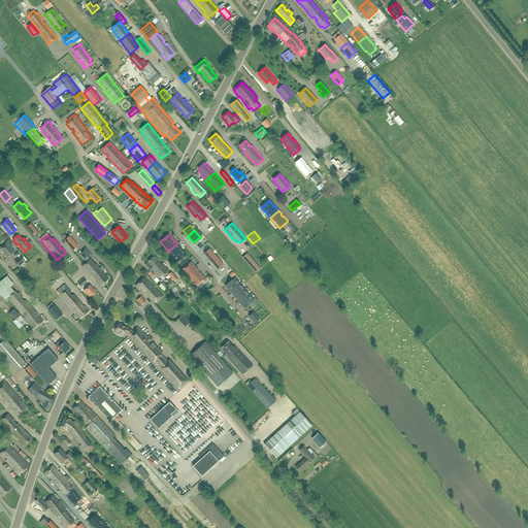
[(77,245),(69,236),(65,240),(73,250),(77,245)]
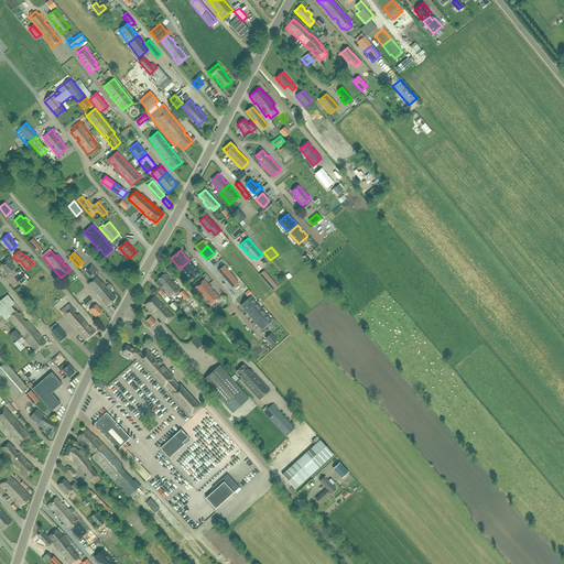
[(8,275),(15,269),(11,264),(13,262),(9,257),(6,259),(4,263),(1,267),(6,271),(4,272),(8,275)]
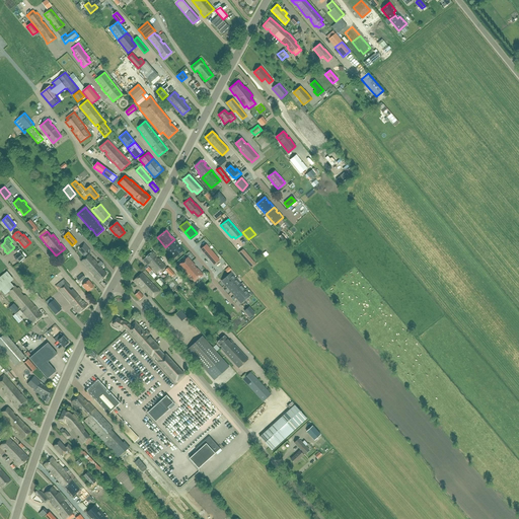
[(174,239),(165,247),(174,257),(183,249),(179,245),(178,246),(176,243),(177,243),(174,239)]
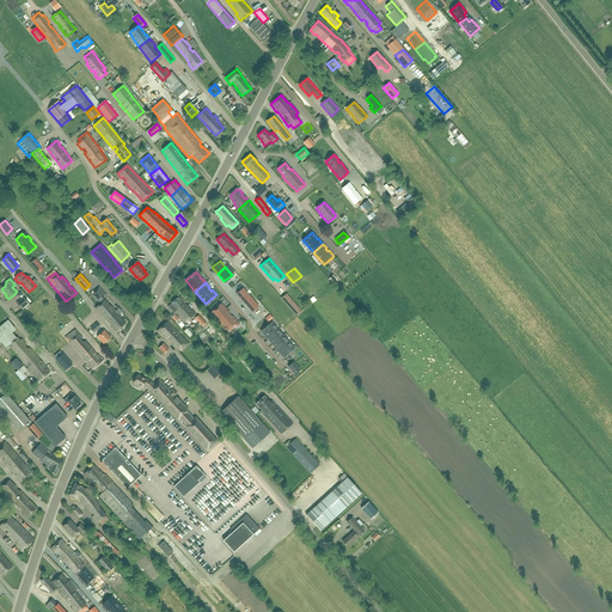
[(101,301),(102,303),(104,301),(103,300),(103,299),(102,297),(105,294),(99,287),(96,291),(97,293),(93,295),(99,303),(101,301)]
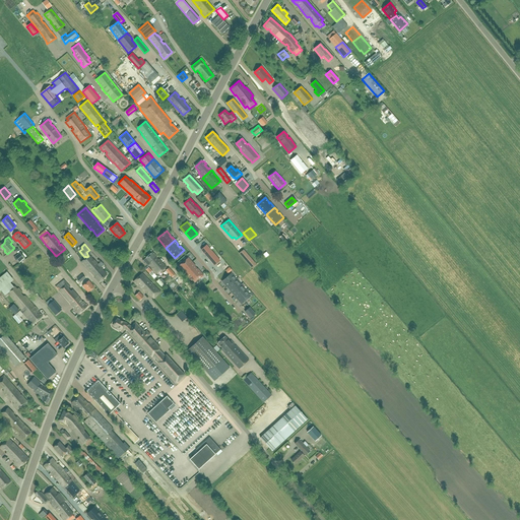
[(214,254),(206,245),(201,250),(208,258),(214,254)]
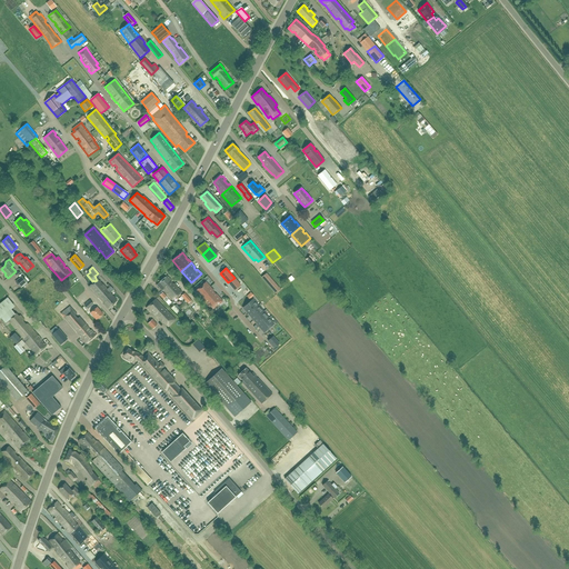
[(20,288),(27,282),(22,276),(16,282),(20,288)]
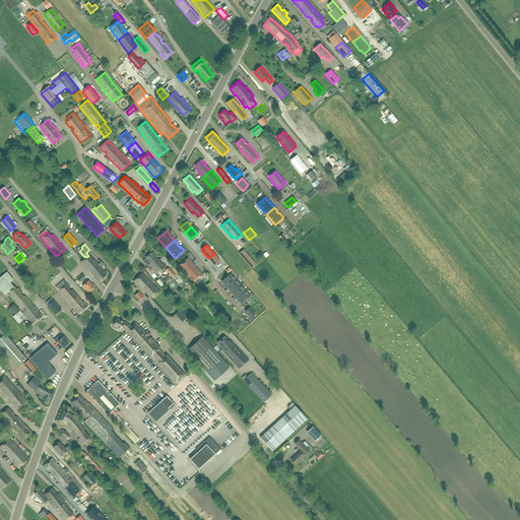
[(158,260),(155,258),(156,257),(152,252),(145,258),(143,260),(147,265),(149,264),(157,274),(167,267),(159,259),(158,260)]
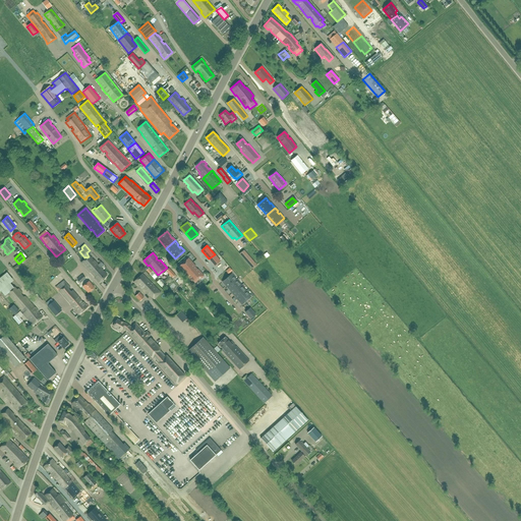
[(215,254),(209,258),(212,263),(213,264),(219,258),(216,254),(215,254)]
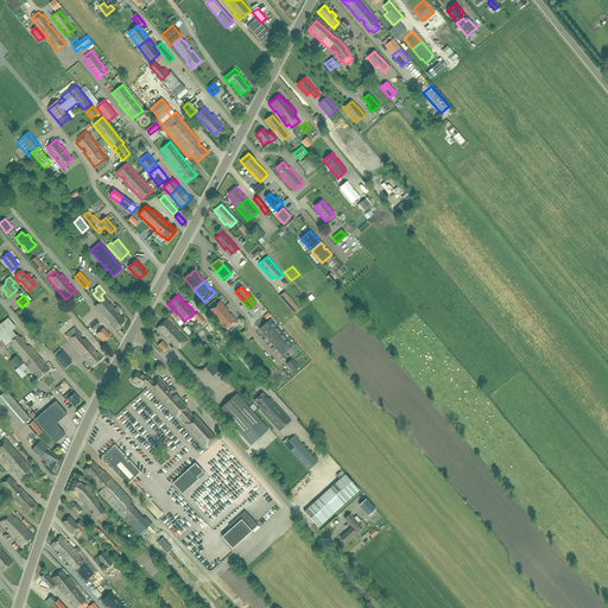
[(287,297),(284,301),(291,309),(295,305),(287,297)]
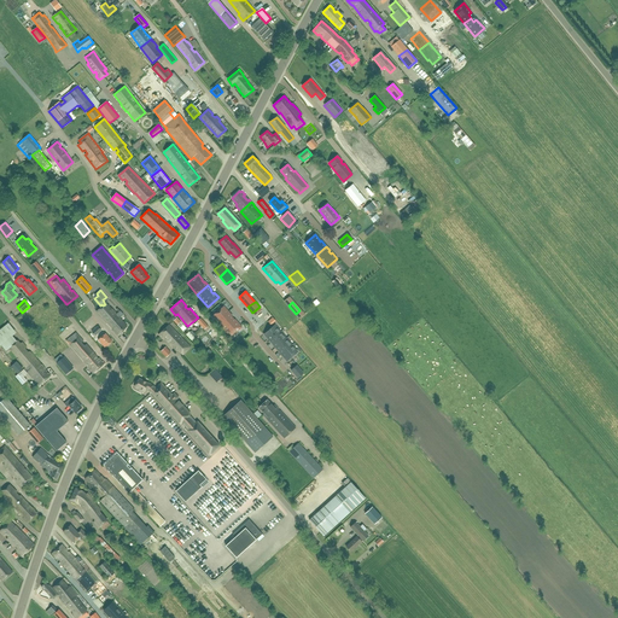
[(117,337),(127,327),(106,303),(105,304),(103,305),(97,312),(112,330),(111,330),(117,337)]
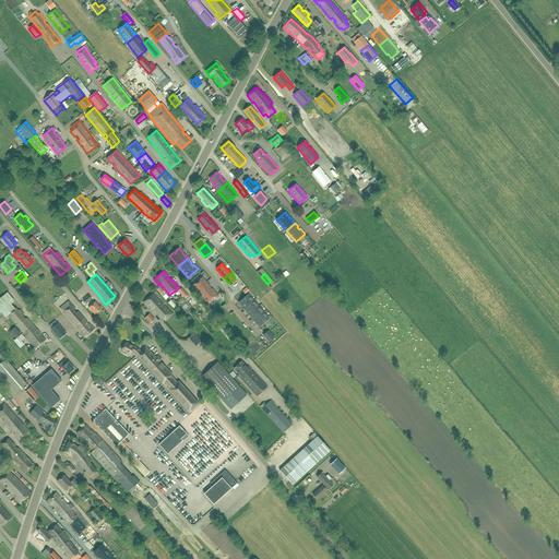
[(202,297),(211,289),(209,286),(210,285),(202,277),(192,286),(202,297)]
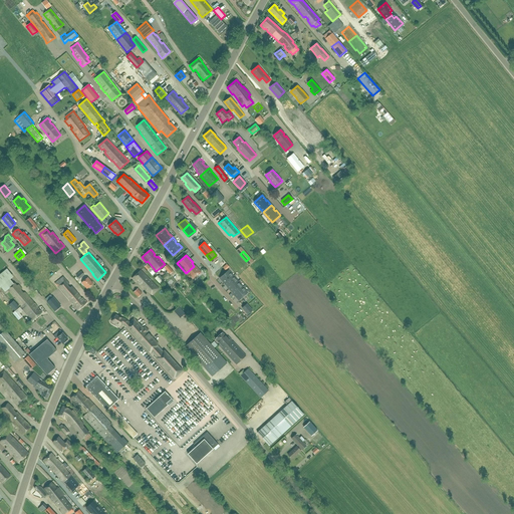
[(175,273),(174,272),(173,271),(171,269),(167,264),(164,267),(167,271),(166,272),(167,274),(169,273),(170,274),(172,276),(175,273)]
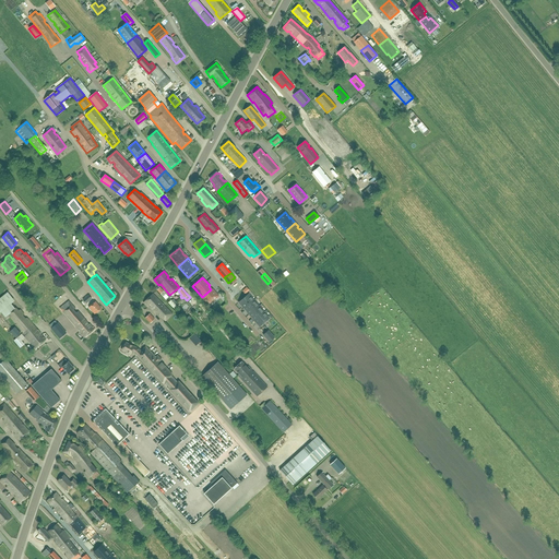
[(211,289),(202,297),(209,305),(218,296),(212,289),(211,289)]
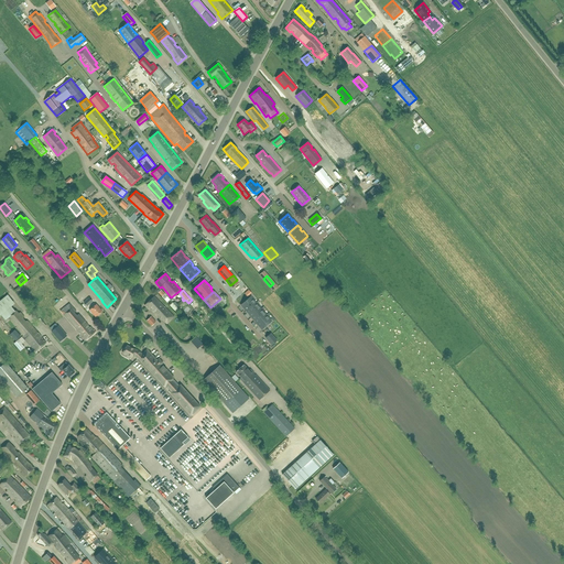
[(9,320),(15,312),(11,306),(14,304),(8,295),(0,300),(0,304),(6,311),(1,315),(6,321),(7,322),(9,320)]
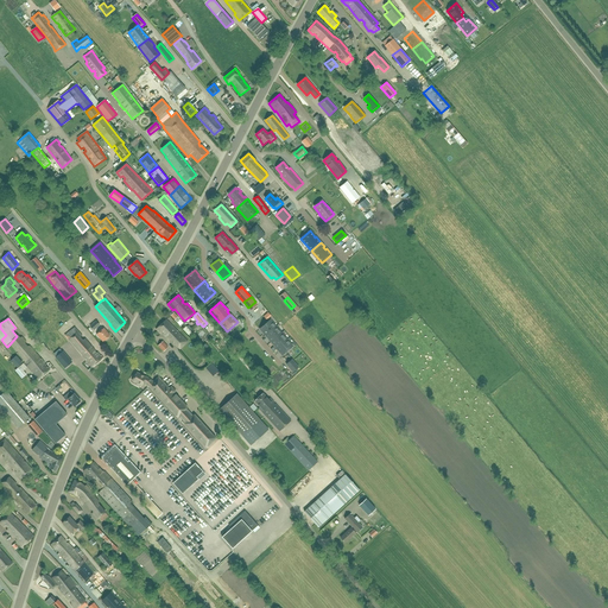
[(187,341),(166,320),(156,329),(160,334),(163,334),(173,346),(175,344),(179,348),(187,341)]
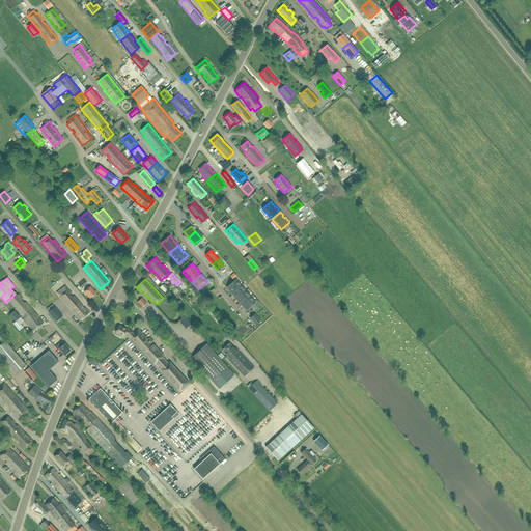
[(226,287),(231,294),(241,285),(235,279),(226,287)]
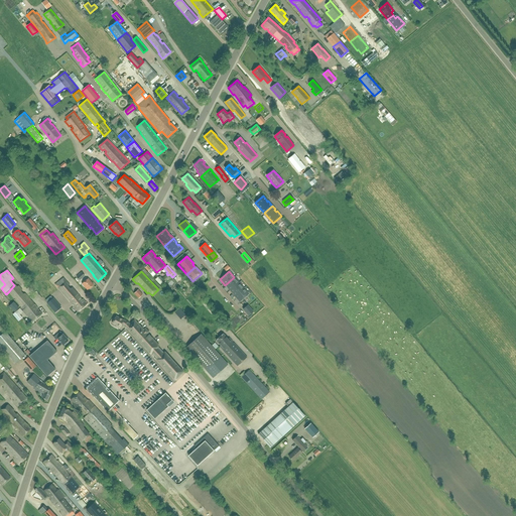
[(70,289),(68,286),(70,284),(63,277),(54,284),(63,294),(78,311),(88,303),(86,301),(86,302),(83,299),(82,300),(80,296),(72,287),(70,289)]
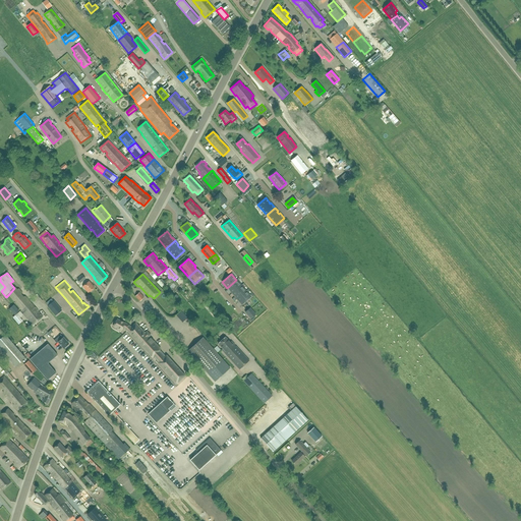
[(227,288),(232,293),(241,285),(236,280),(227,288)]
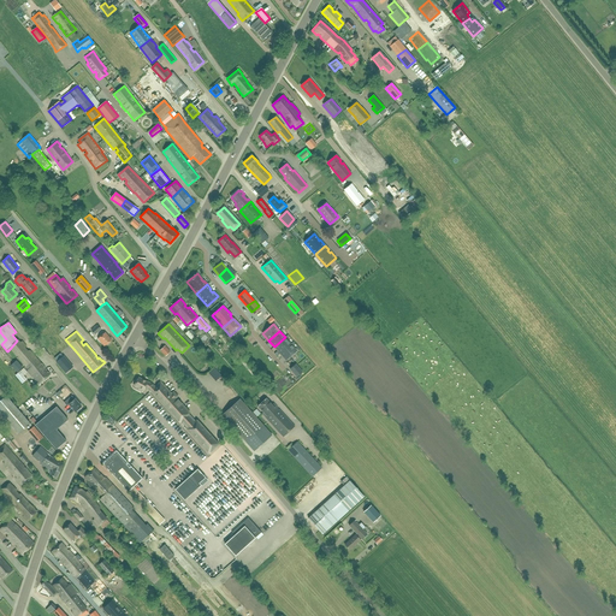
[(105,347),(112,339),(105,332),(98,339),(105,347)]
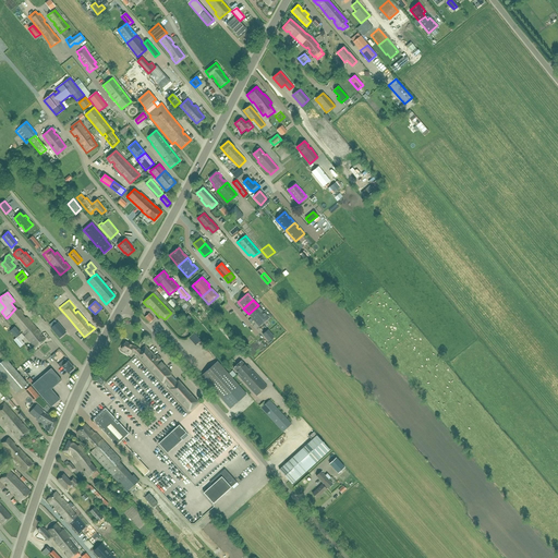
[(249,314),(253,320),(264,312),(258,305),(249,314)]
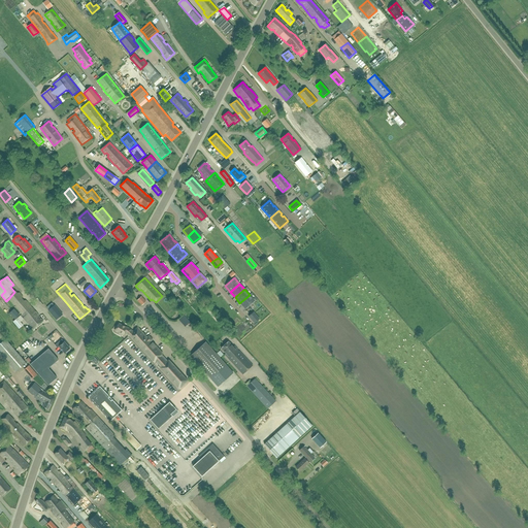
[(8,299),(24,317),(24,318),(33,329),(43,321),(26,300),(24,301),(22,298),(23,297),(19,292),(18,293),(15,291),(8,299)]
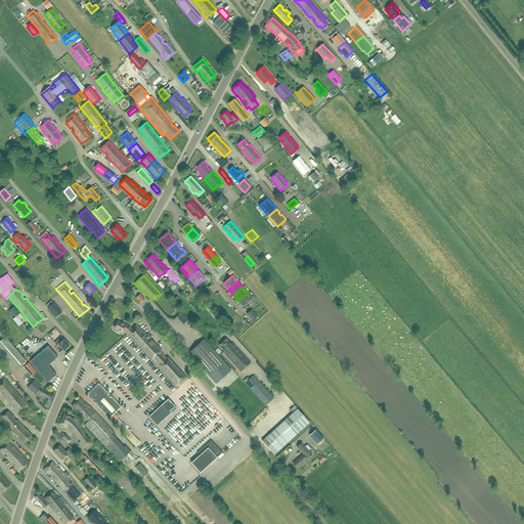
[(248,293),(237,301),(243,306),(252,298),(248,293)]
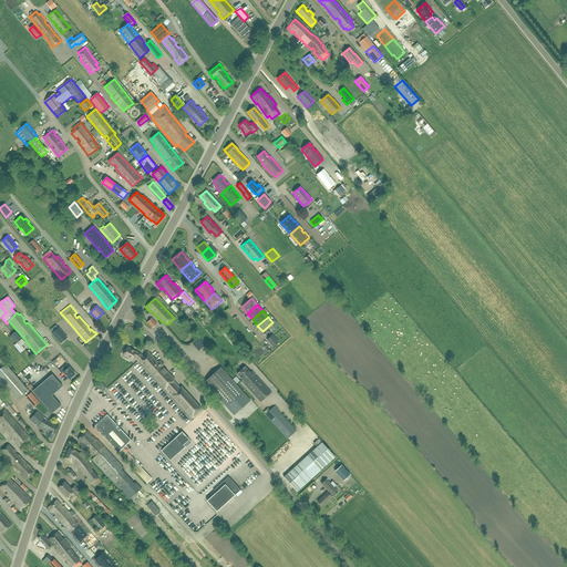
[(152,319),(147,322),(152,328),(156,323),(152,319)]
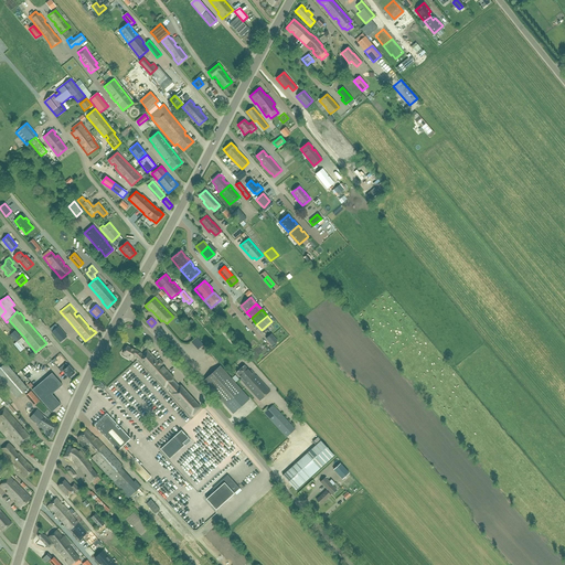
[(60,342),(65,337),(57,327),(51,332),(60,342)]
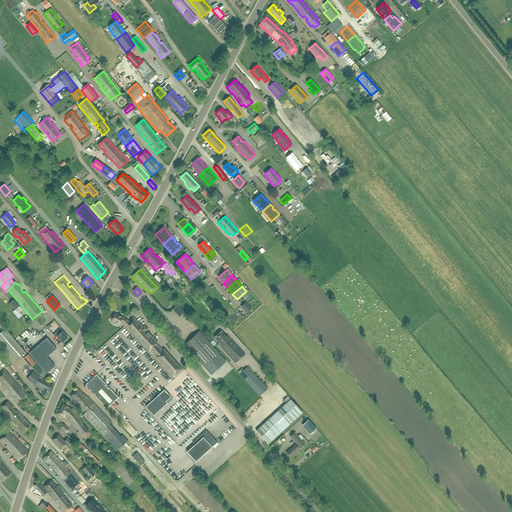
[(14,310),(19,305),(13,299),(9,303),(14,310)]
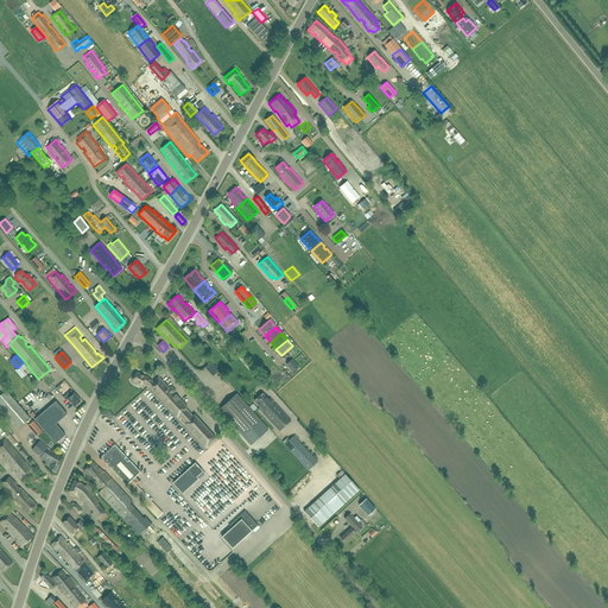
[(298,367),(292,360),(286,365),(293,372),(298,367)]
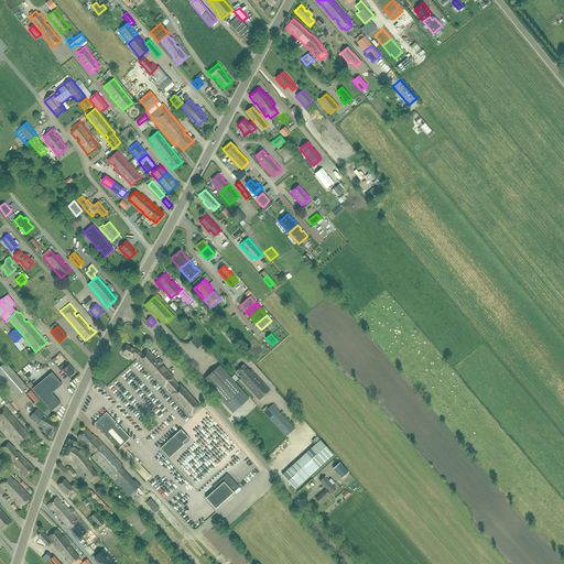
[(25,340),(22,337),(19,339),(13,344),(20,351),(24,347),(22,344),(25,340)]
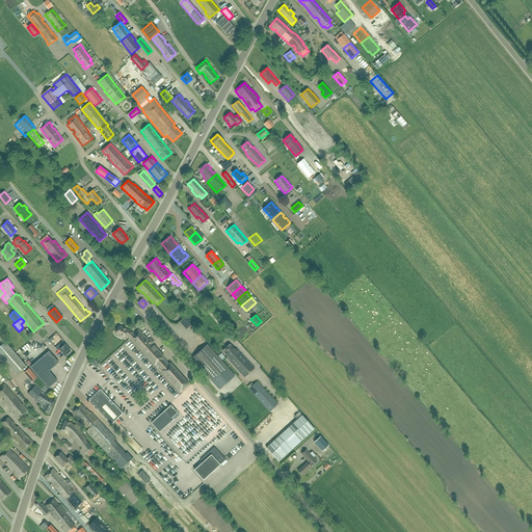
[(127,330),(120,326),(115,334),(120,336),(118,337),(123,339),(125,335),(127,336),(128,337),(129,338),(129,339),(130,338),(155,365),(155,364),(163,372),(181,392),(189,384),(170,363),(168,364),(163,357),(163,356),(152,343),(153,342),(150,339),(148,341),(138,329),(133,335),(131,333),(130,331),(129,330),(128,329),(127,330)]
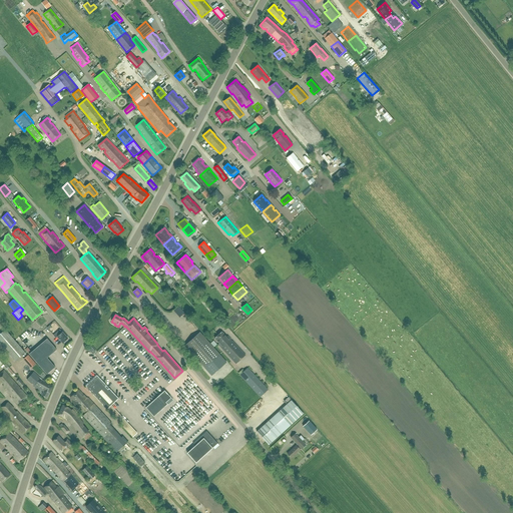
[(47,327),(51,333),(57,329),(54,323),(47,327)]
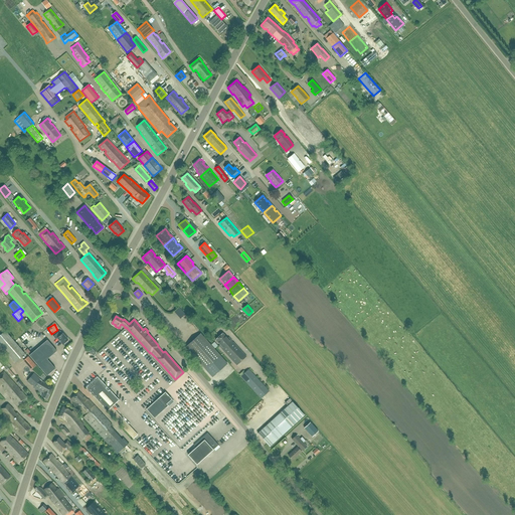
[(0,345),(15,363),(25,354),(5,331),(0,335),(0,345)]
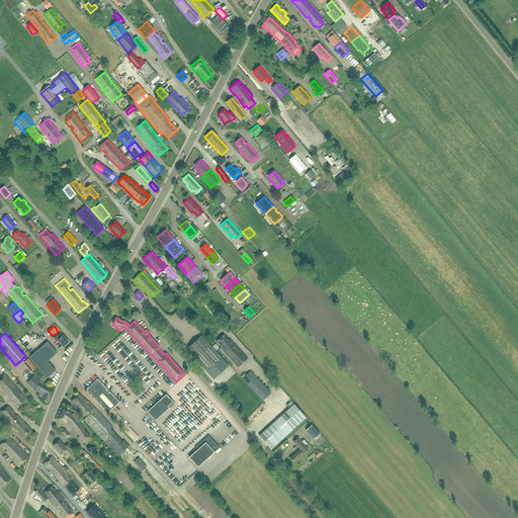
[(62,336),(60,333),(54,338),(56,341),(58,340),(63,346),(69,342),(63,335),(62,336)]
